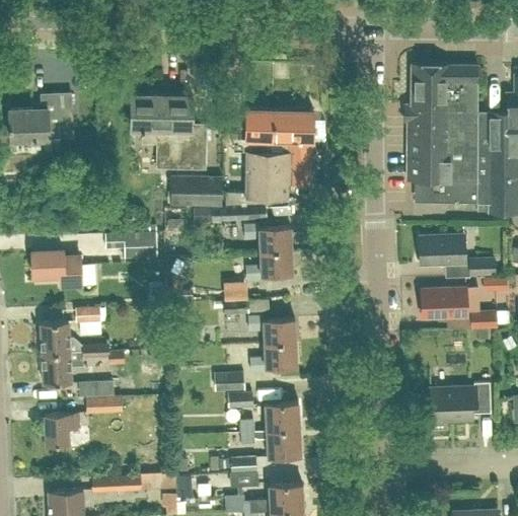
[(478,109),(477,64),(412,63),(412,103),(407,103),(407,178),(430,178),(430,200),(479,200),(478,109)]
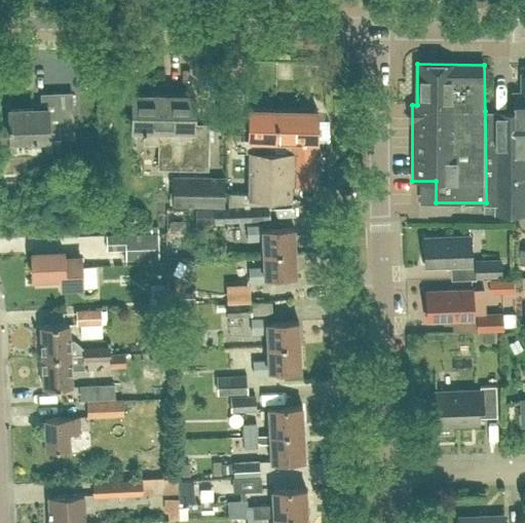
[(485,111),(486,202),(494,202),(494,214),(524,213),(524,74),(522,75),(522,92),(514,92),(514,111),(485,111)]
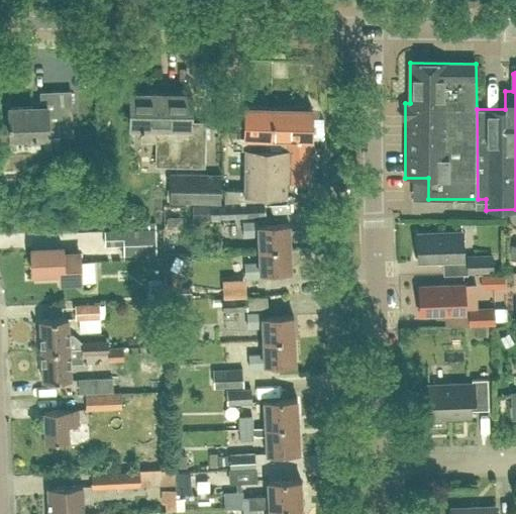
[(48,137),(63,137),(63,145),(73,144),(73,136),(71,92),(41,93),(41,108),(9,109),(10,140),(48,139),(48,137)]
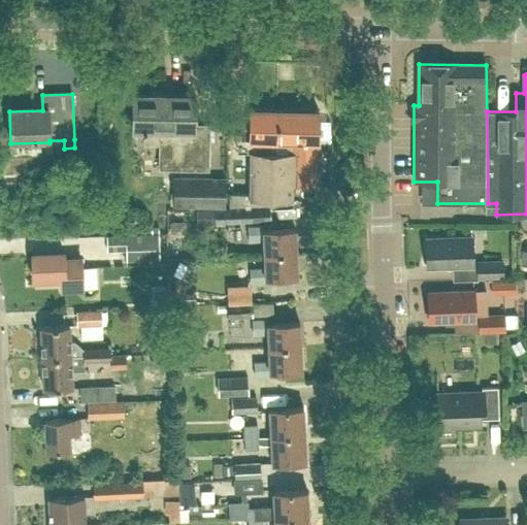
[(208,170),(209,125),(195,125),(196,97),(133,96),(132,128),(144,129),(144,145),(159,145),(159,169),(208,170)]
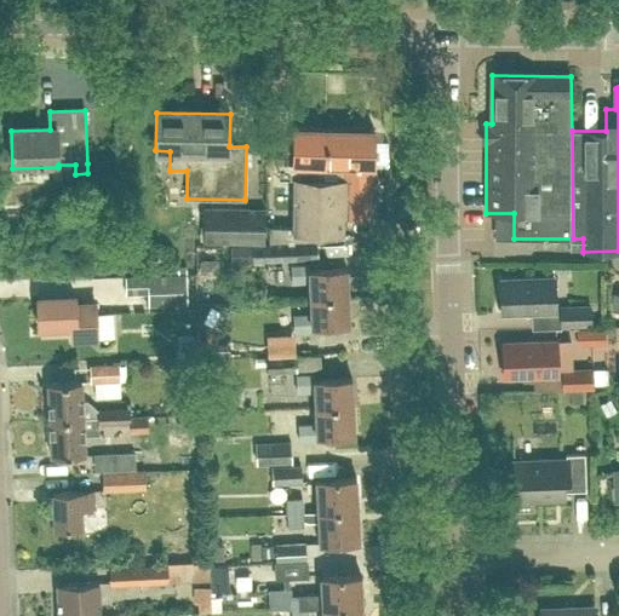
[(271,229),(271,247),(317,246),(345,245),(347,217),(371,218),(372,168),(373,168),(374,132),(296,130),(294,231),(271,229)]
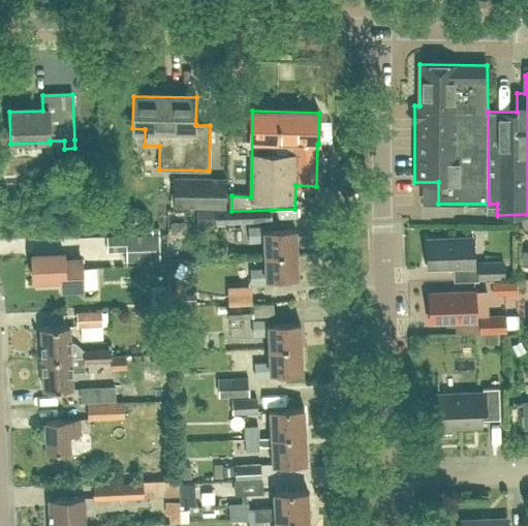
[(224,209),(225,180),(175,178),(174,207),(224,209)]
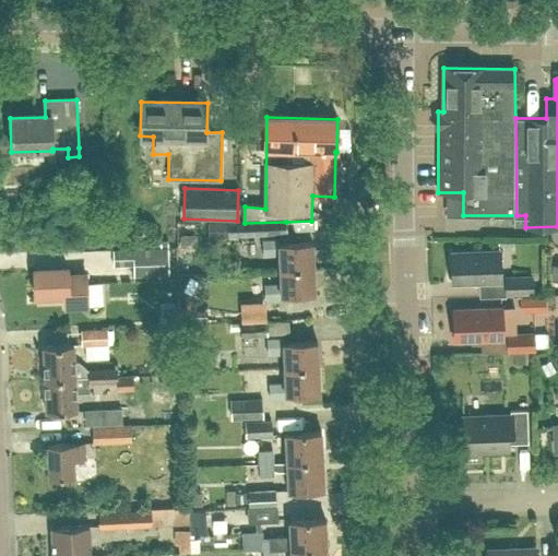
[(229,224),(229,238),(287,235),(286,222),(245,223),(229,224)]
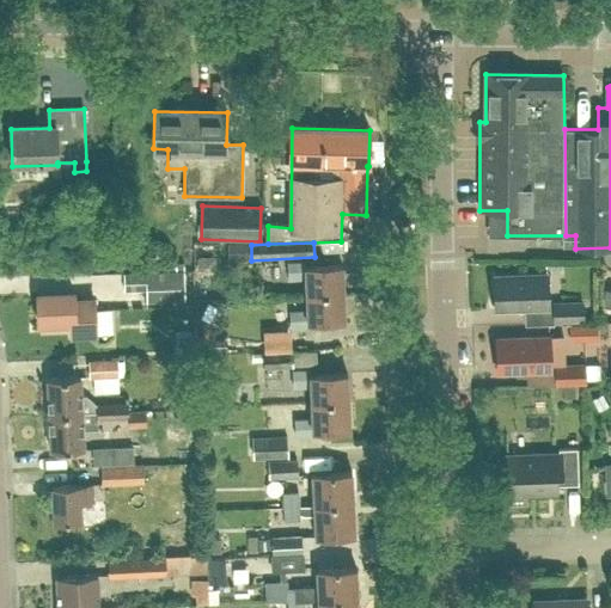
[(305,295),(343,293),(342,265),(304,268),(304,262),(286,263),(287,281),(304,280),(305,295)]
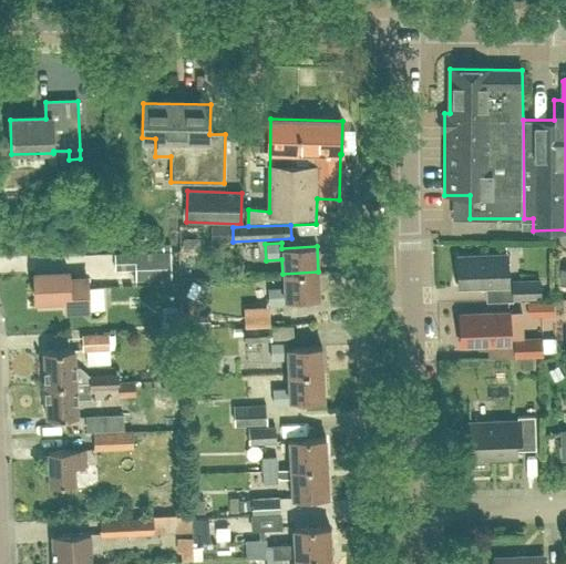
[(114,272),(134,270),(134,282),(172,280),(170,252),(134,253),(114,255),(114,272)]
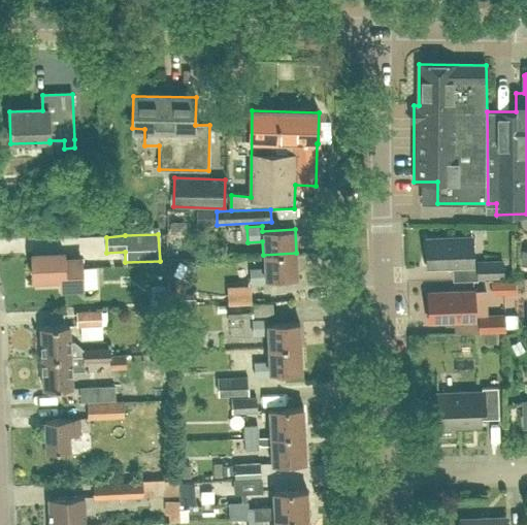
[(427,240),(428,268),(473,267),(472,238),(427,240)]
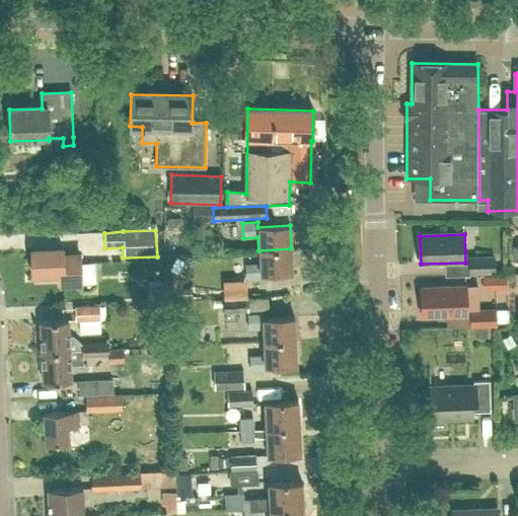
[(291,248),(259,250),(260,265),(245,265),(245,279),(261,279),(261,274),(292,273),(291,248)]
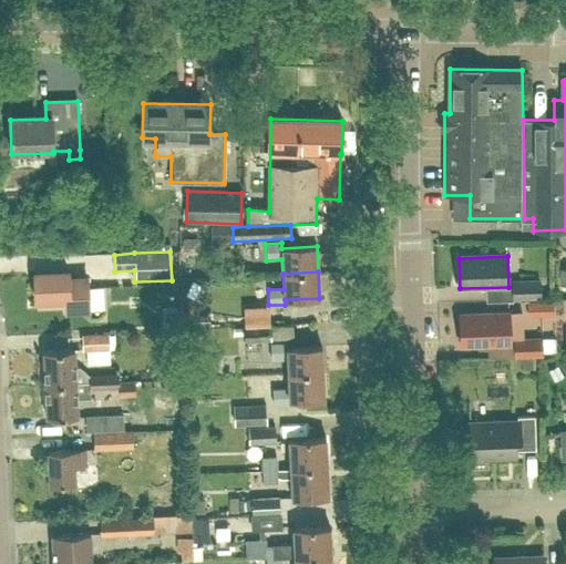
[(35,301),(65,300),(65,313),(89,311),(88,279),(69,280),(69,273),(34,274),(35,301)]
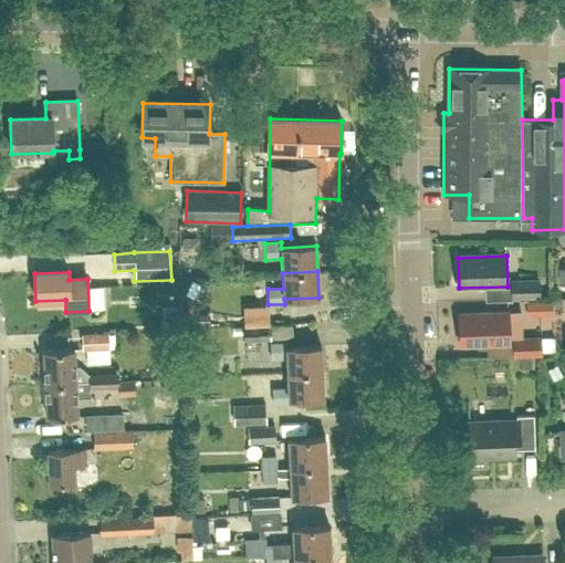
[(510,300),(540,299),(539,279),(509,280),(510,300)]
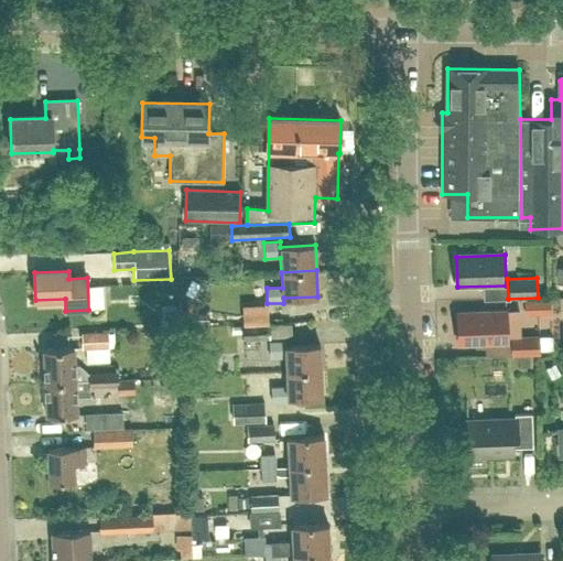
[(538,301),(538,315),(550,315),(550,301),(538,301)]
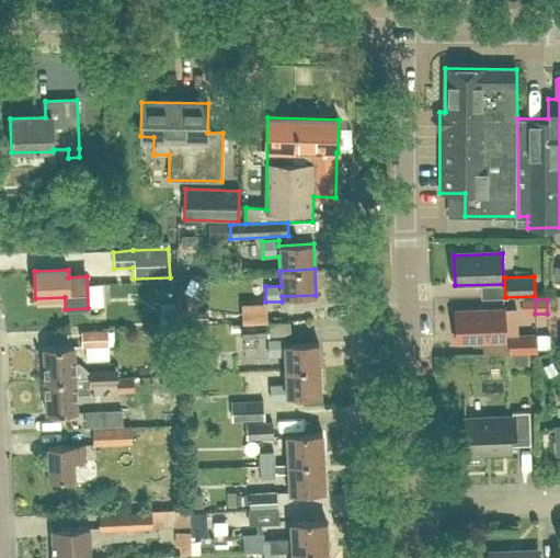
[(456,341),(504,340),(503,308),(455,310),(456,341)]
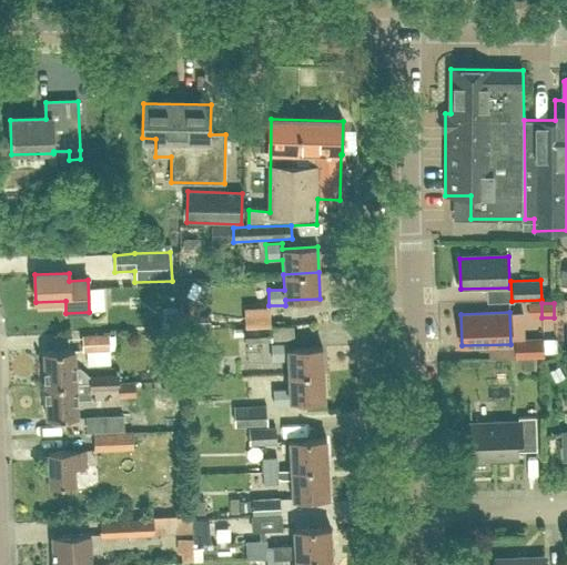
[(185,328),(210,326),(210,315),(185,316),(185,328)]
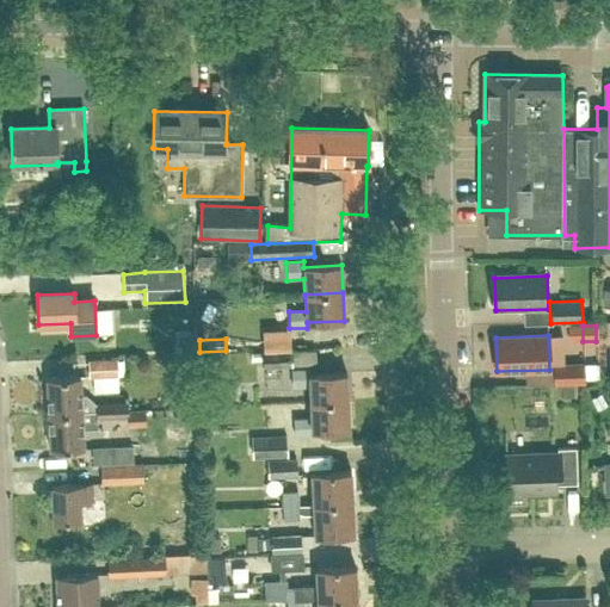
[(294,370),(293,352),(263,353),(263,357),(253,357),(253,365),(264,365),(264,371),(294,370)]
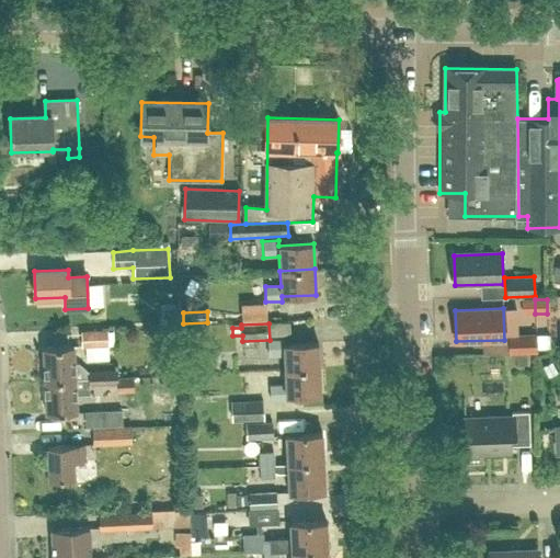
[(81,349),(107,348),(107,330),(80,331),(81,349)]
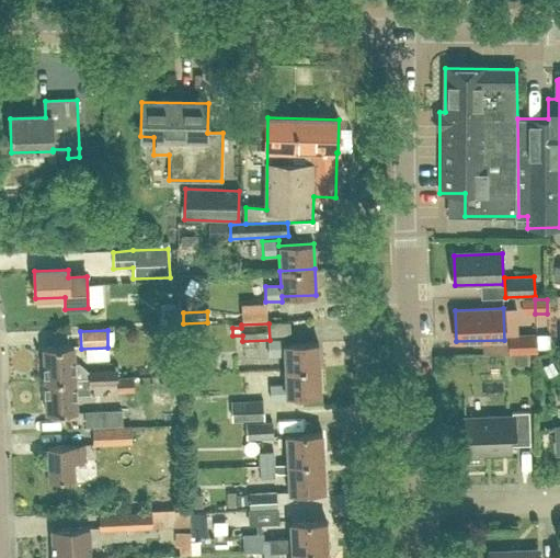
[(507,337),(509,354),(509,355),(538,355),(537,336),(507,337)]
